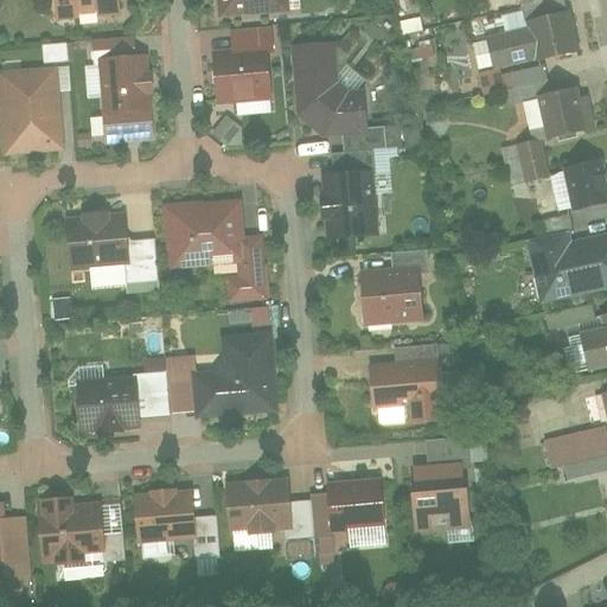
[(57,0),(59,18),(121,13),(120,0),(57,0)]
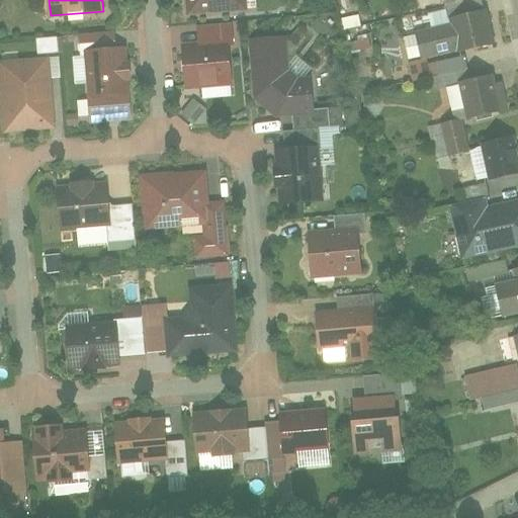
[(186,0),(188,15),(245,9),(244,0),(186,0)]
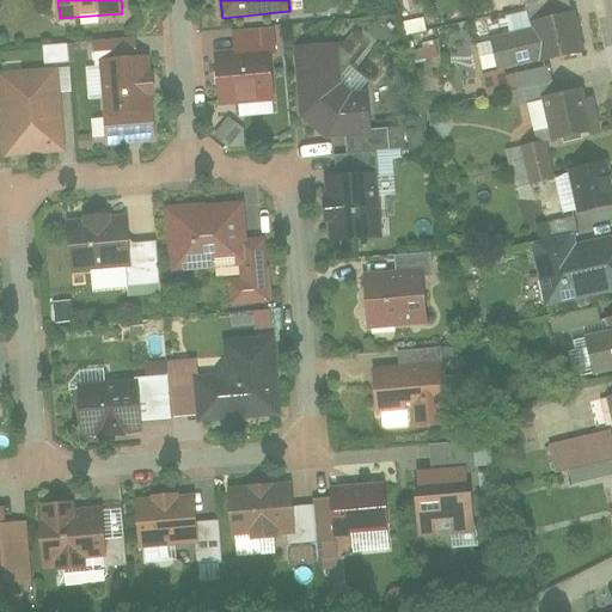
[(581,60),(571,18),(528,28),(531,35),(489,44),(496,74),(536,65),(537,71),(581,60)]
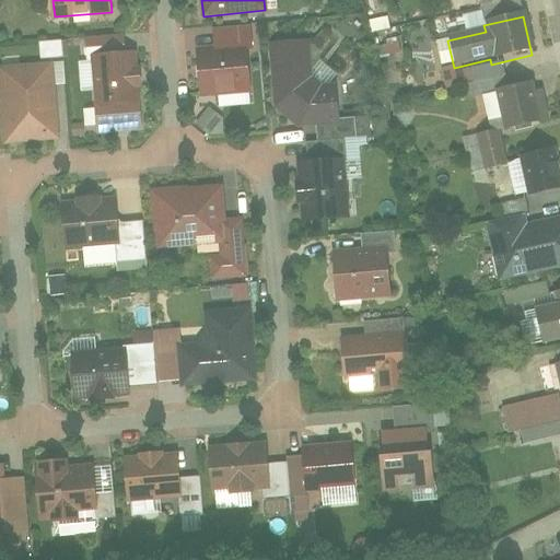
[(213,51),(197,53),(199,92),(248,90),(246,51),(251,51),(249,30),(212,32),(213,51)]
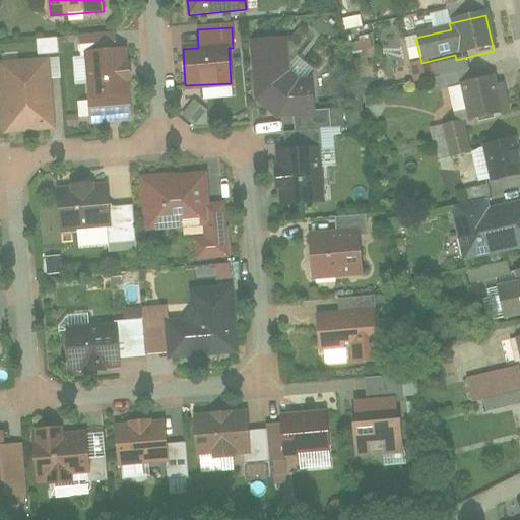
[(78,54),(85,54),(89,102),(130,99),(125,51),(115,52),(113,34),(77,38),(78,54)]
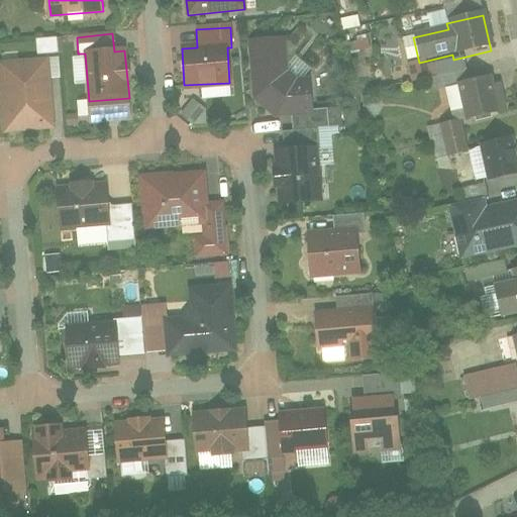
[(61,53),(60,37),(34,38),(35,54),(61,53)]
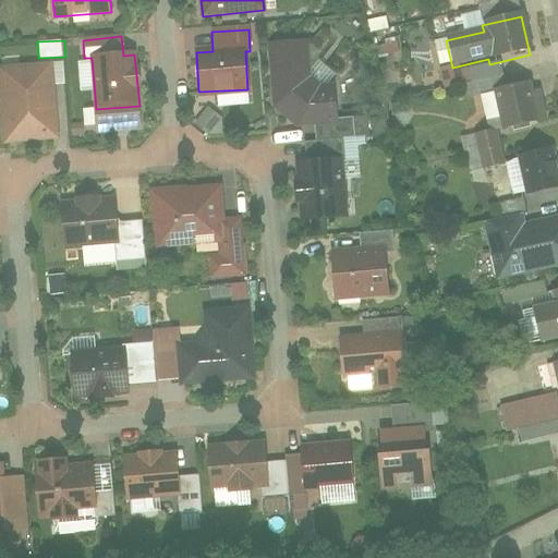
[(307,45),(270,48),(276,106),(299,124),(315,123),(337,122),(337,119),(335,85),(320,86),(311,79),(307,45)]
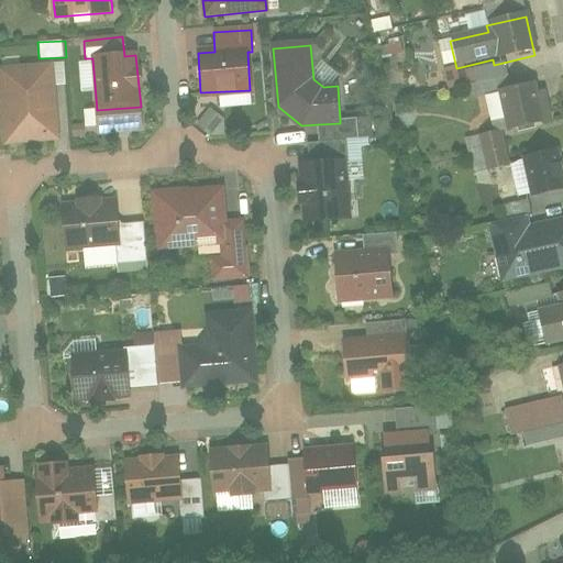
[(53,66),(0,69),(0,73),(6,145),(58,142),(53,66)]
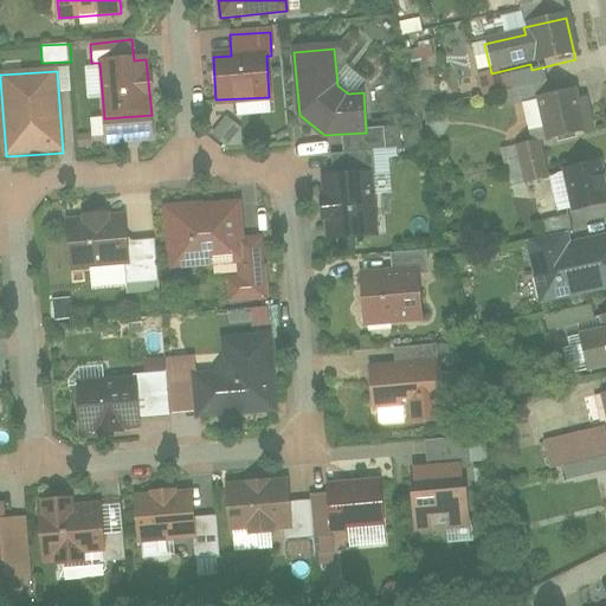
[(575,92),(534,102),(543,143),(592,133),(586,103),(578,105),(575,92)]
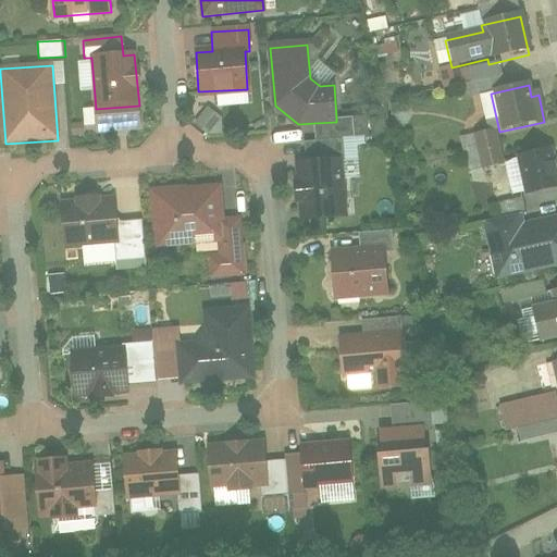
[(336,122),(314,123),(316,141),(345,139),(354,139),(353,118),(336,119),(336,122)]
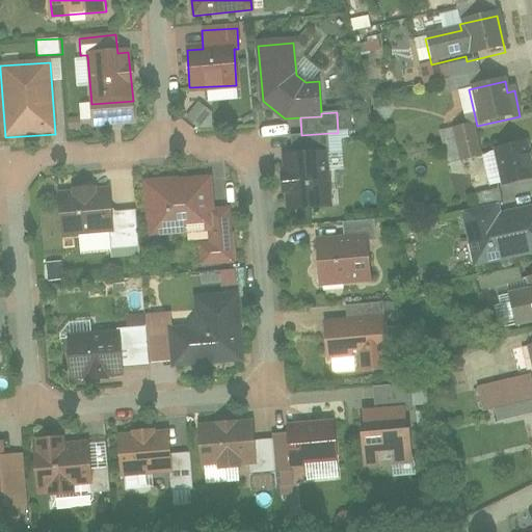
[(479,158),(472,128),(452,132),(459,163),(479,158)]
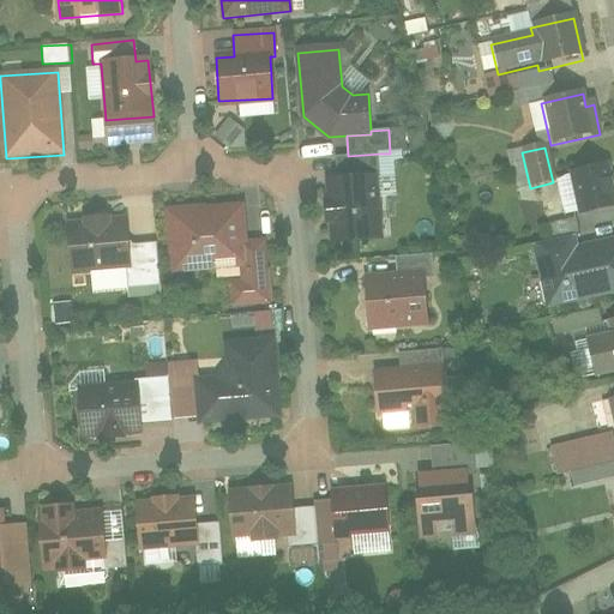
[(339,180),(327,180),(331,241),(380,239),(377,176),(381,176),(380,154),(348,156),(338,156),(339,180)]
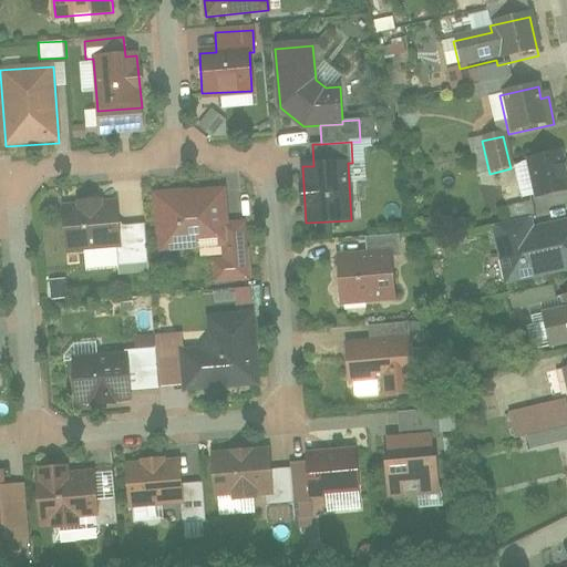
[(566,194),(566,188),(559,155),(524,163),(533,202),(566,194)]
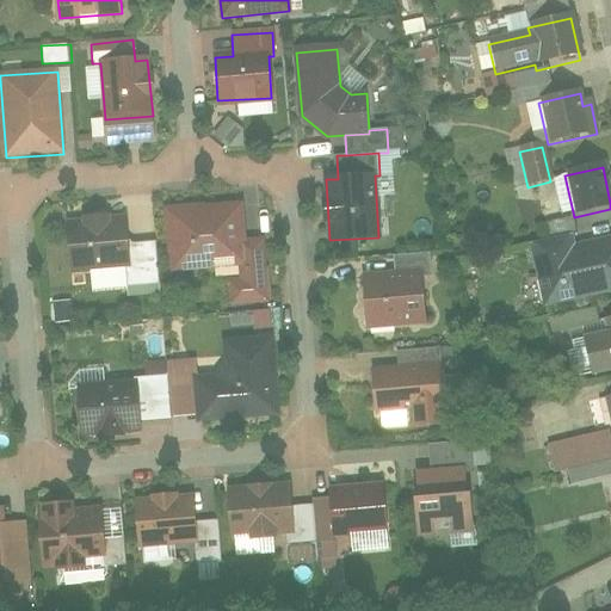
[(241,204),(165,210),(170,275),(211,271),(211,261),(239,259),(240,281),(229,281),(230,306),(269,303),(264,239),(245,241),(241,204)]
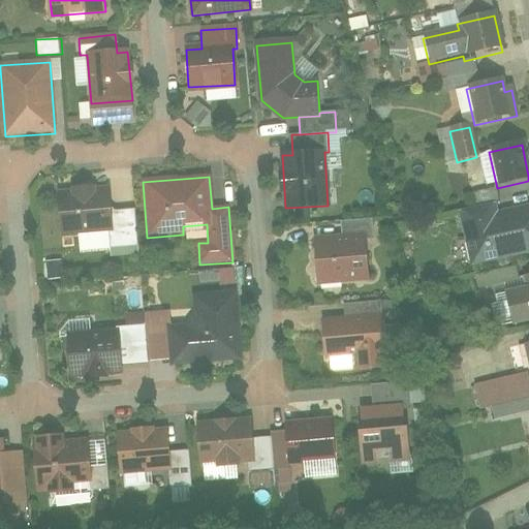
[(111,211),(110,191),(58,195),(62,236),(113,231),(114,250),(137,248),(134,209),(111,211)]
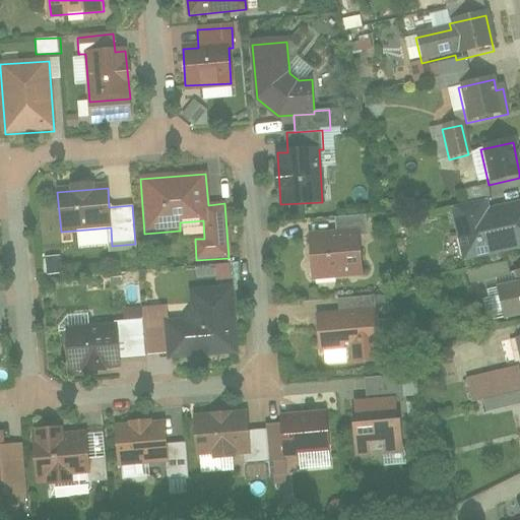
[(519,201),(453,213),(461,261),(519,250),(519,201)]
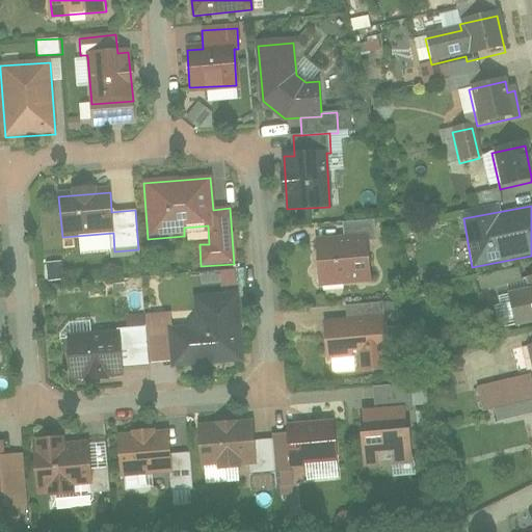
[(315,244),(319,286),(369,282),(366,241),(370,241),(369,221),(341,223),(343,242),(315,244)]
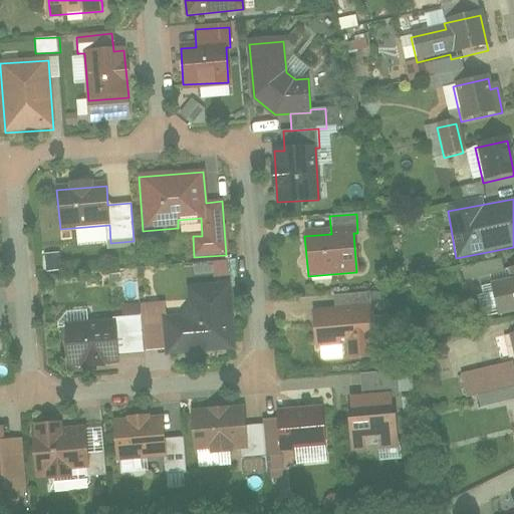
[(479,277),(486,314),(513,309),(513,258),(504,261),(506,271),(479,277)]
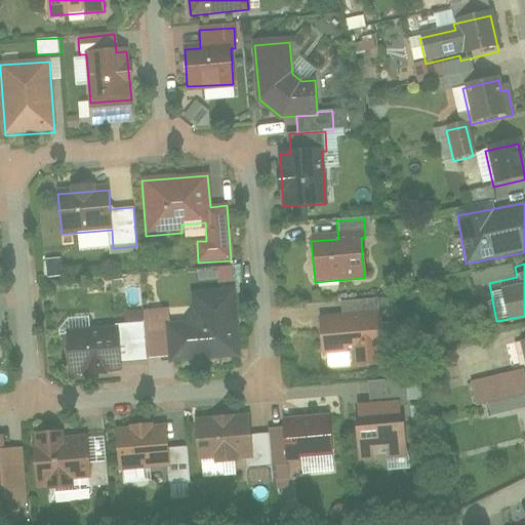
[(233,267),(217,266),(216,282),(232,283),(233,267)]
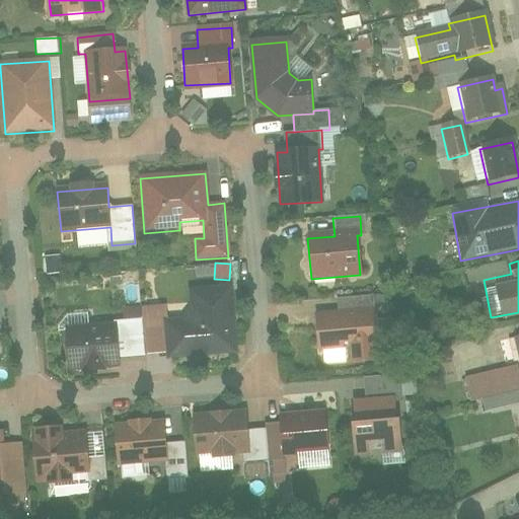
[(166,304),(144,305),(144,316),(147,351),(167,349),(168,357),(238,352),(233,283),(191,286),(193,315),(167,317),(166,304)]
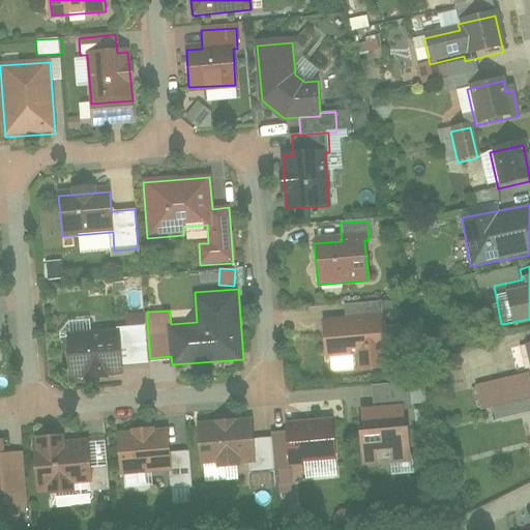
[(339,316),(318,318),(321,352),(349,350),(351,366),(381,363),(374,297),(336,301),(339,316)]
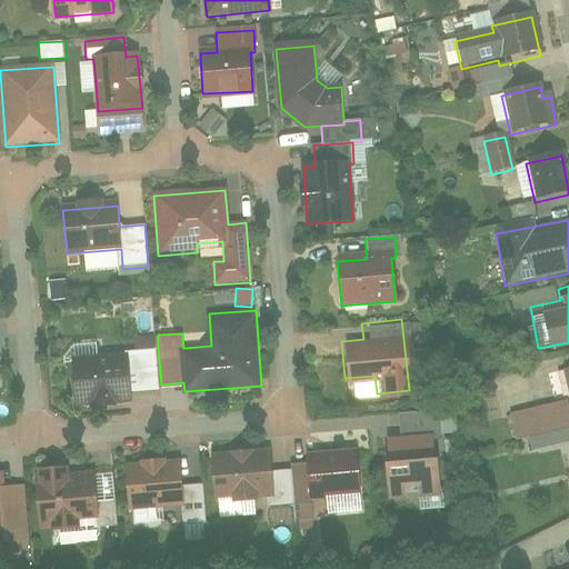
[(161,385),(158,347),(126,349),(127,355),(75,358),(78,405),(130,400),(130,392),(161,390),(161,385)]
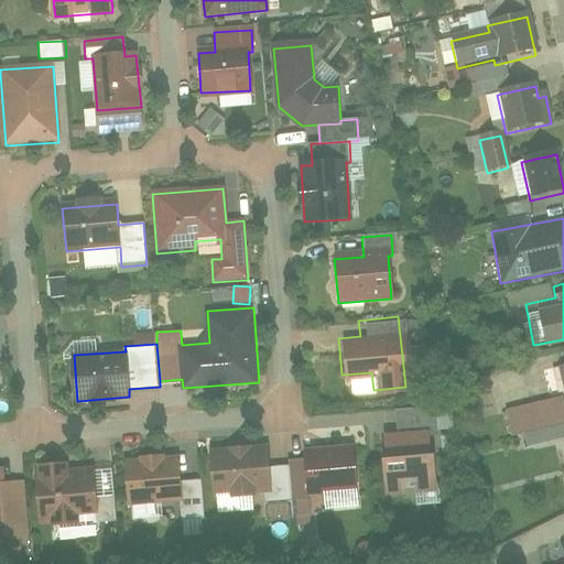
[(563,411),(562,400),(510,410),(518,447),(563,437),(563,411)]
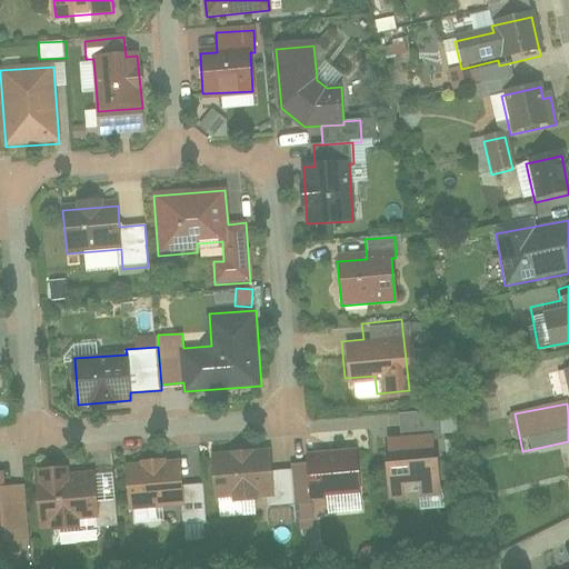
[(442,411),(403,413),(405,432),(389,433),(392,496),(447,492),(442,411)]
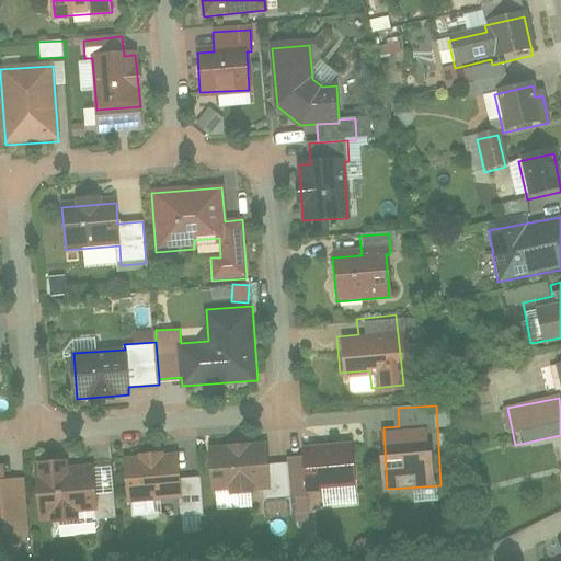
[(255,433),(205,436),(208,483),(259,479),(255,433)]
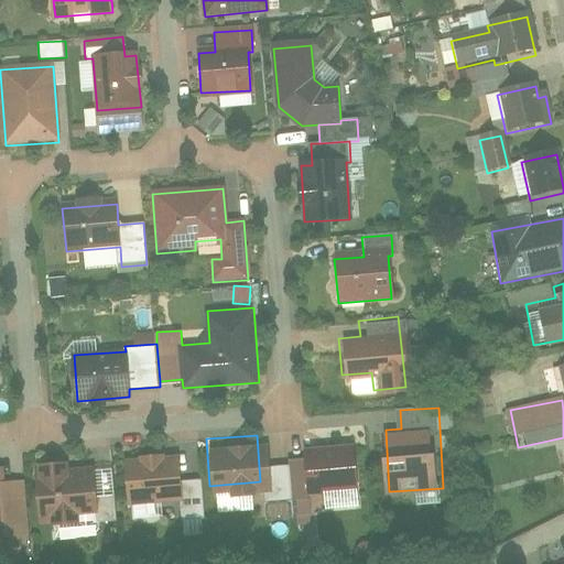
[(299,449),(284,451),(286,487),(351,483),(348,437),(297,442),(299,449)]
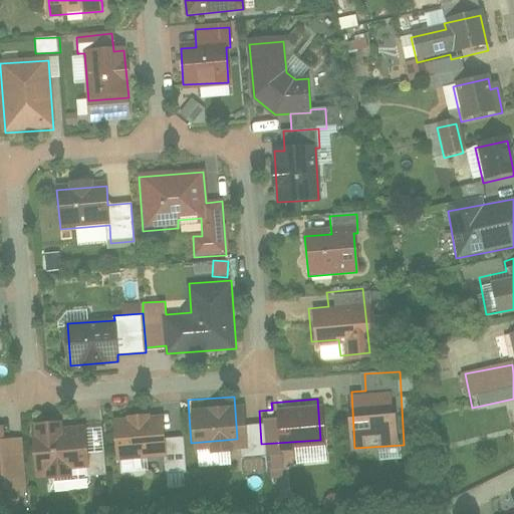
[(155,407),(108,410),(111,452),(158,449),(159,465),(181,463),(179,428),(156,430),(155,407)]
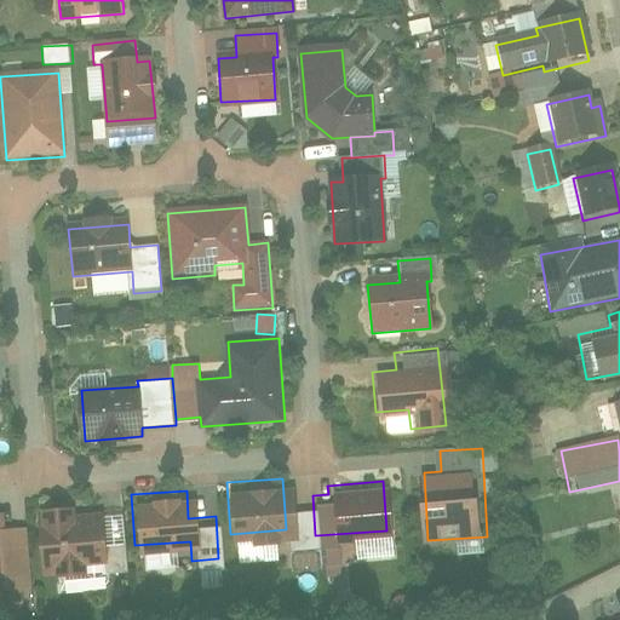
[(72,499),(33,500),(36,564),(80,562),(80,555),(99,554),(99,563),(120,563),(118,534),(98,535),(96,503),(72,504),(72,499)]
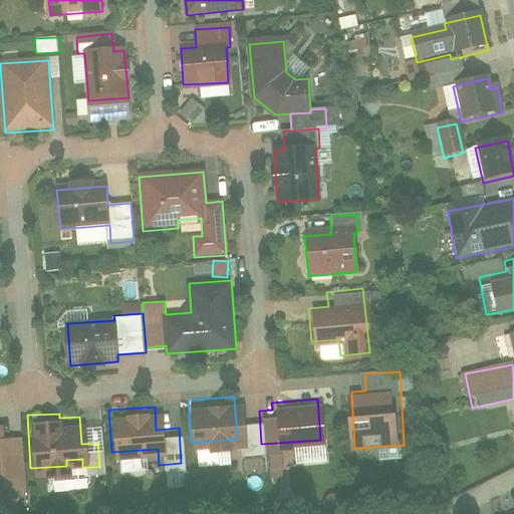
[(0,478),(20,477),(17,430),(0,431),(0,478)]
